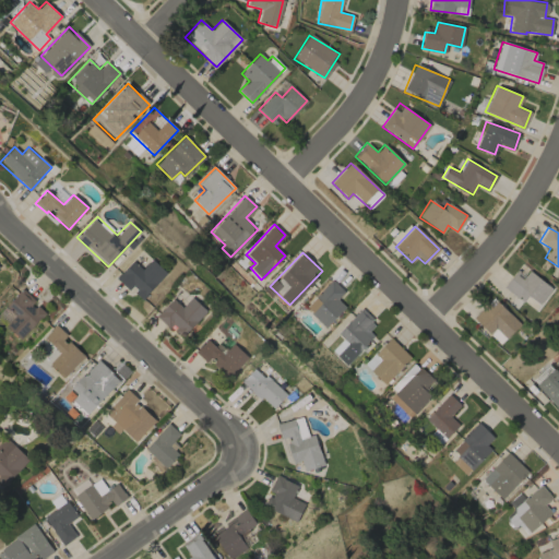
[(132,261),(116,278),(129,289),(131,287),(142,298),(166,273),(152,259),(142,270),(132,261)]
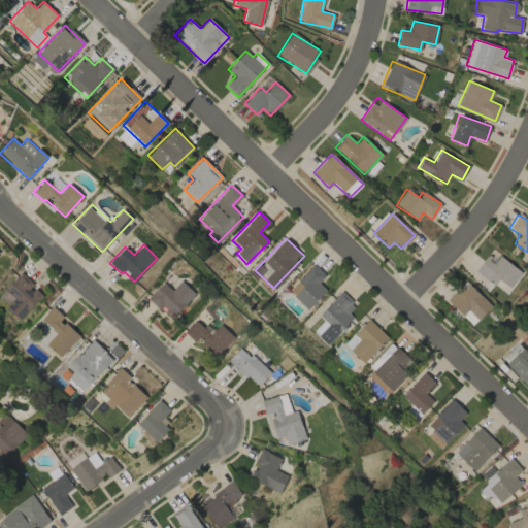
[(497,279),(510,288),(521,271),(498,256),(494,262),(486,257),(475,272),(494,285),(497,279)]
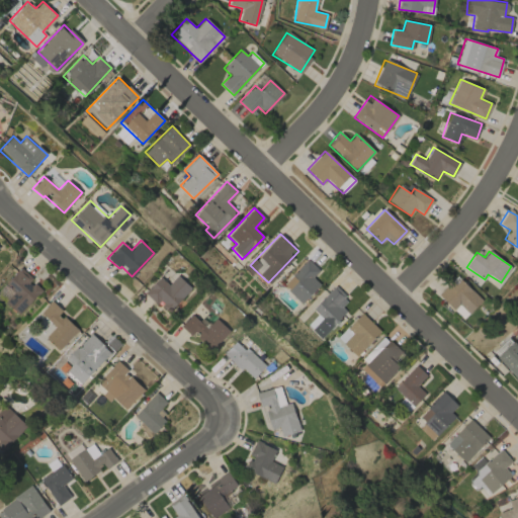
[(301,304),(320,284),(313,277),(319,270),(307,259),(282,285),(301,304)]
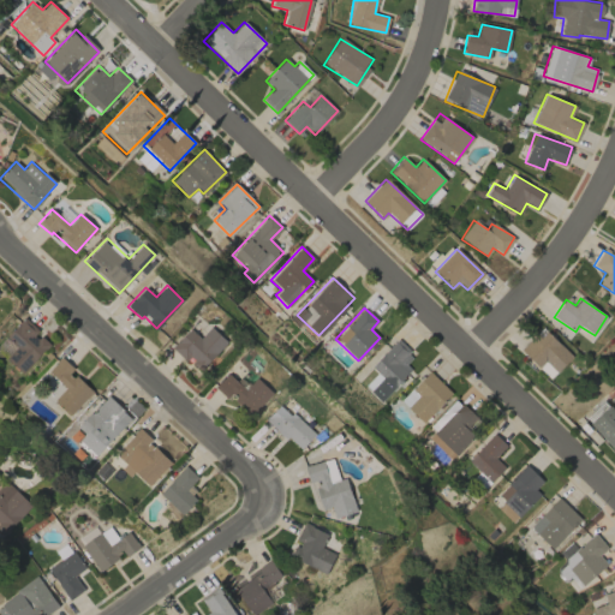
[(49,346),(37,333),(39,332),(25,318),(0,342),(0,350),(22,372),(49,346)]
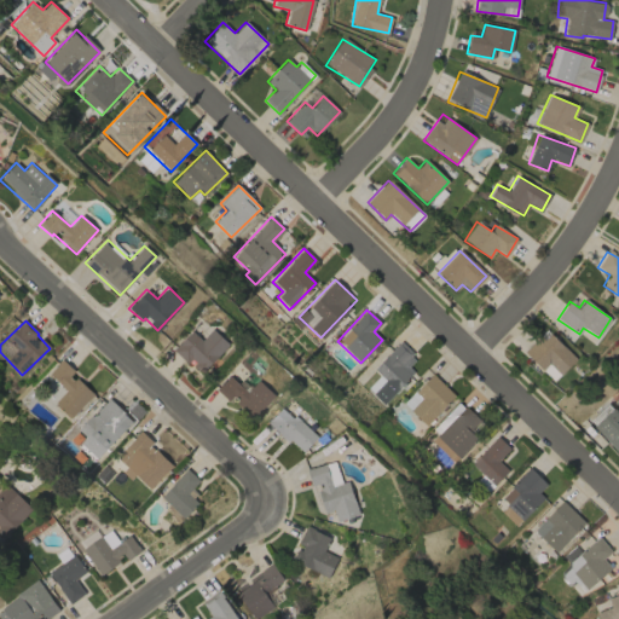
[(191,330),(173,351),(186,364),(189,362),(201,374),(229,345),(212,329),(201,340),(191,330)]
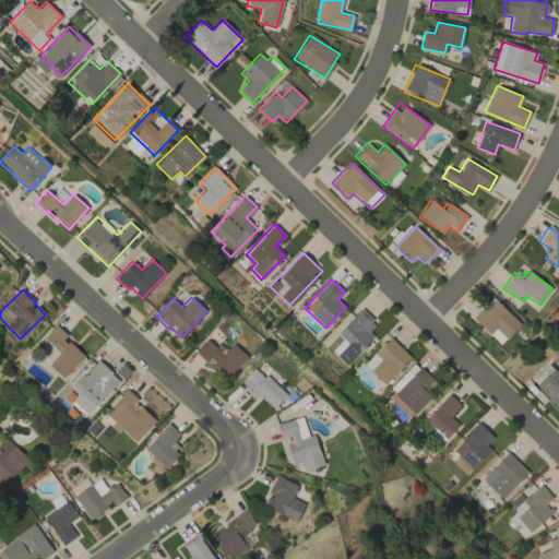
[(507,337),(520,323),(494,299),(475,319),(489,333),(496,326),(507,337)]
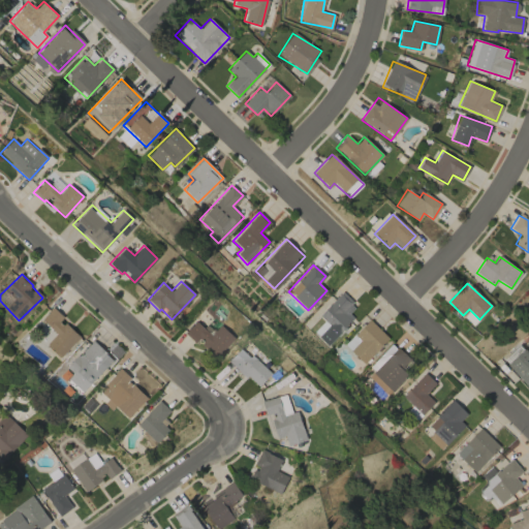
[(318,316),(323,320),(313,332),(328,346),(353,318),(347,311),(354,304),(342,291),(318,316)]
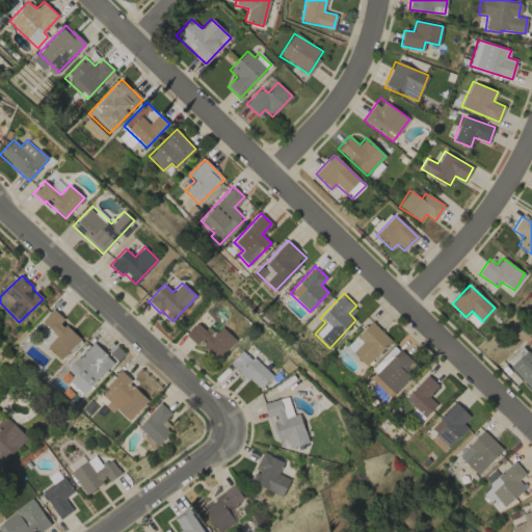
[(46,346),(60,360),(80,340),(60,321),(63,319),(53,309),(42,321),(56,336),(46,346)]
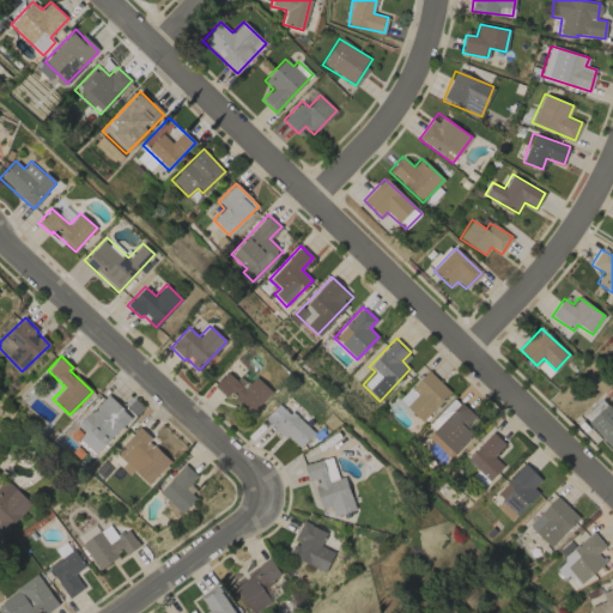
[(450,393),(429,370),(399,399),(420,422),(450,393)]
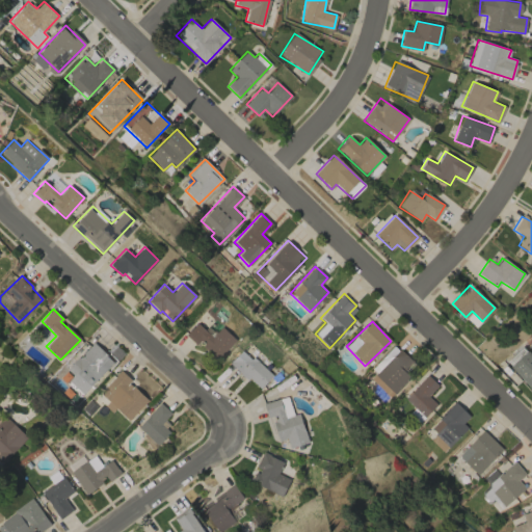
[(235,341),(222,326),(211,337),(197,322),(186,334),(196,346),(202,342),(217,357),(235,341)]
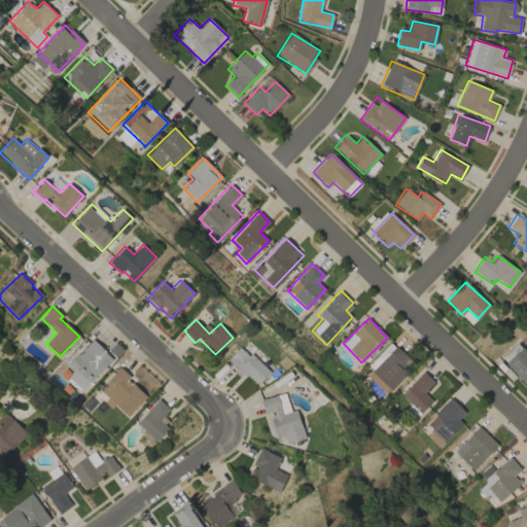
[(72,372),(68,378),(82,391),(112,358),(91,339),(66,366),(72,372)]
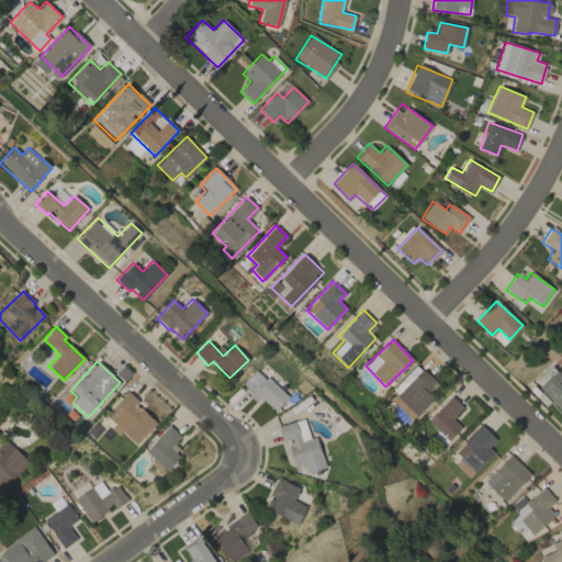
[(436,383),(417,364),(394,389),(398,393),(396,396),(406,406),(402,409),(413,420),(434,398),(427,392),(436,383)]
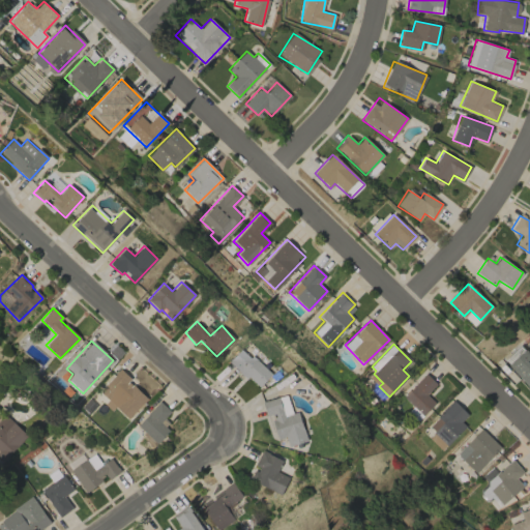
[(529,388),(529,344),(507,365),(529,389),(529,388)]
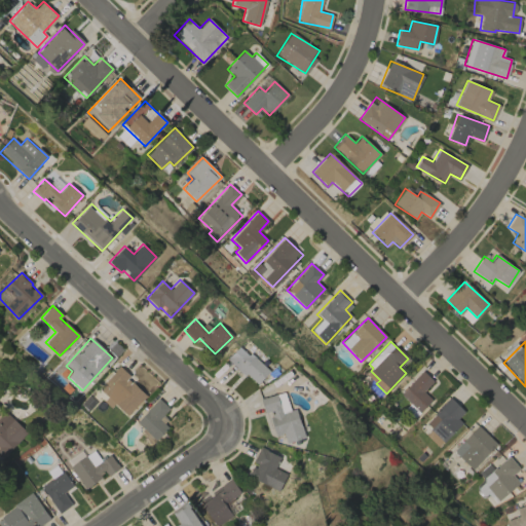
[(227,359),(256,385),(268,372),(239,345),(227,359)]
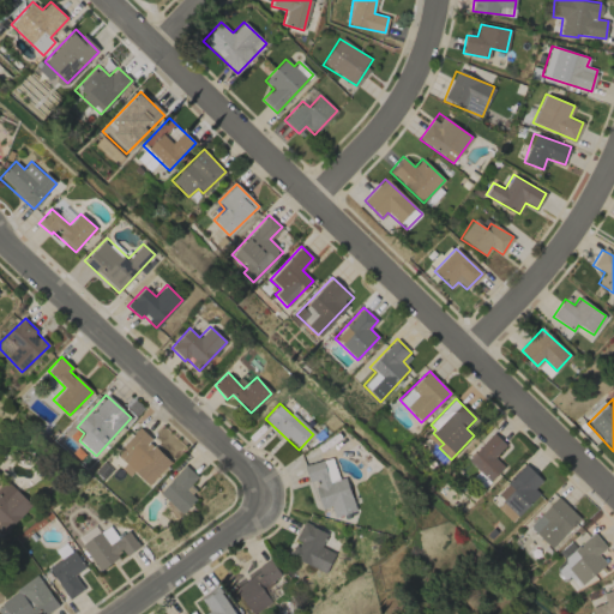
[(172,461),(137,429),(115,453),(125,463),(124,464),(148,487),(172,461)]
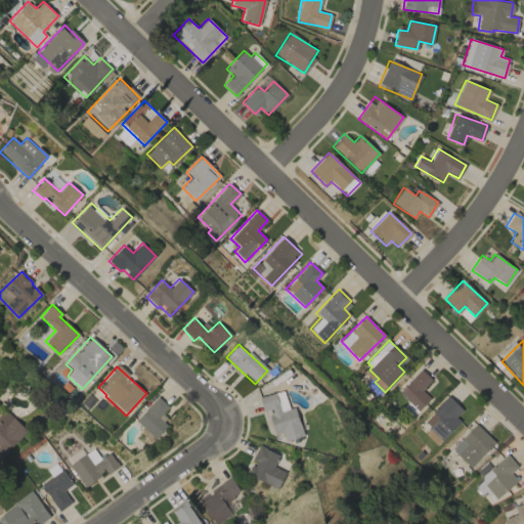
[(417,410),(430,399),(422,390),(432,381),(422,369),(398,391),(417,410)]
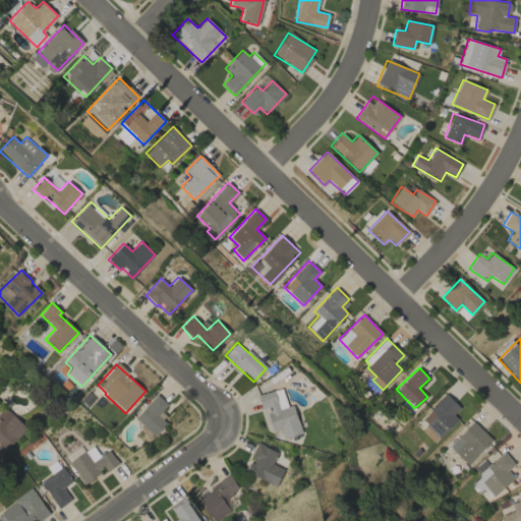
[(300,433),(294,404),(286,406),(282,389),(258,394),(262,409),(267,408),(272,431),(281,429),(282,438),(300,433)]
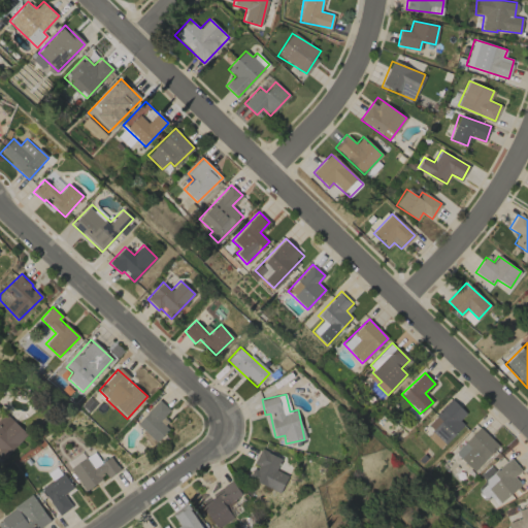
[(466,413),(451,399),(427,425),(447,443),(464,424),(459,420),(466,413)]
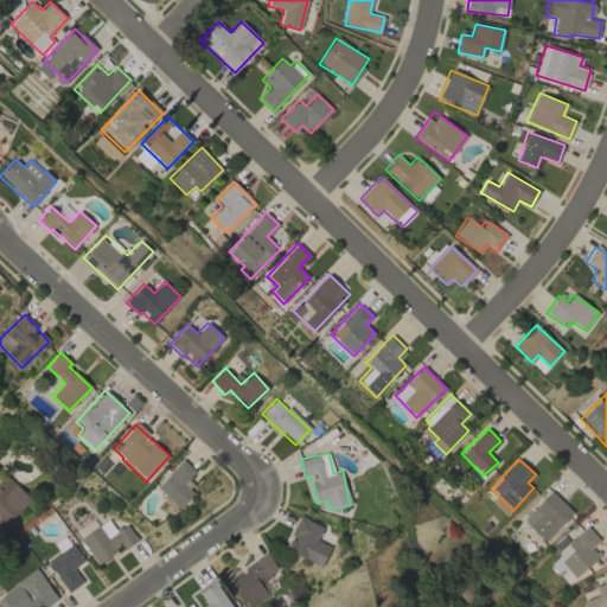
[(179,508),(195,492),(184,484),(196,472),(183,460),(157,486),(179,508)]
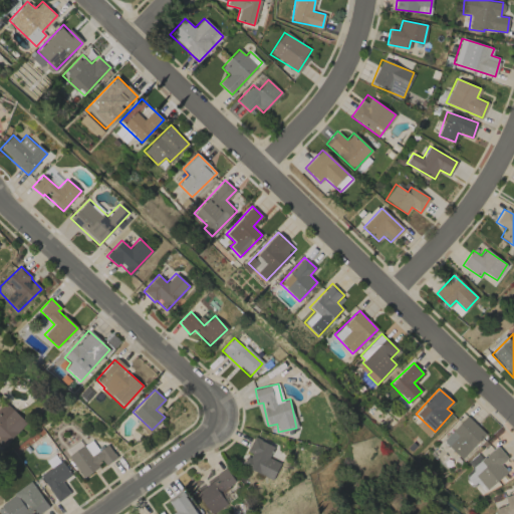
[(0,443),(3,446),(26,423),(4,402),(0,406),(0,443)]
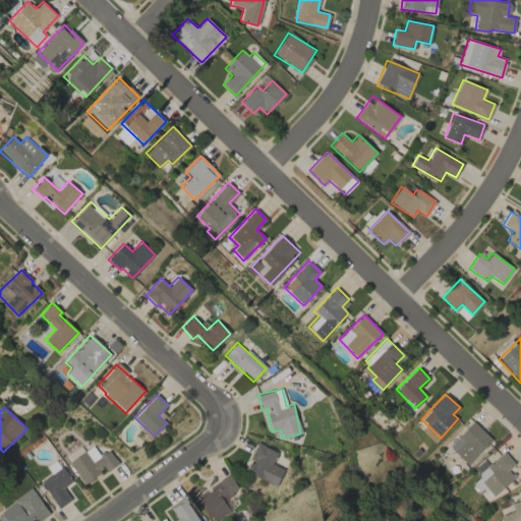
[(449,447),(468,465),(491,440),(472,421),(449,447)]
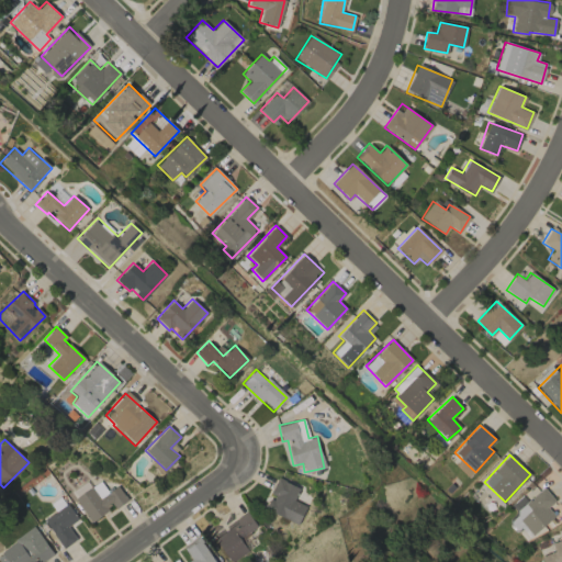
[(293,501),(299,487),(277,478),(271,493),(272,494),(266,510),(299,524),(305,505),(293,501)]
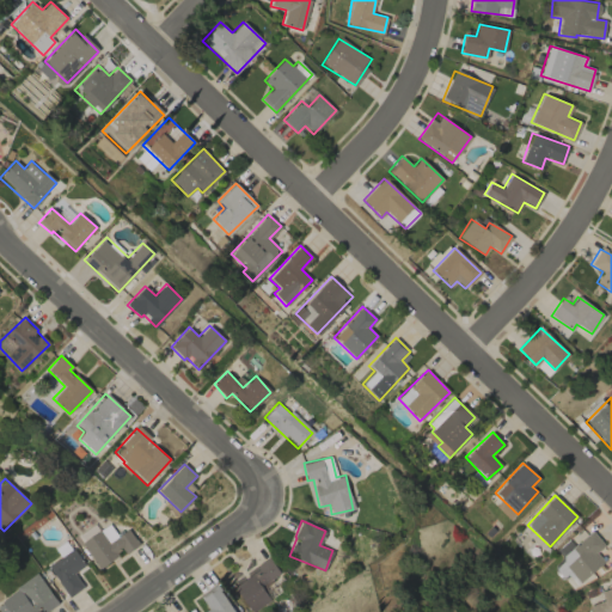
[(98,568),(123,551),(126,555),(139,545),(128,528),(117,536),(109,524),(80,543),(98,568)]
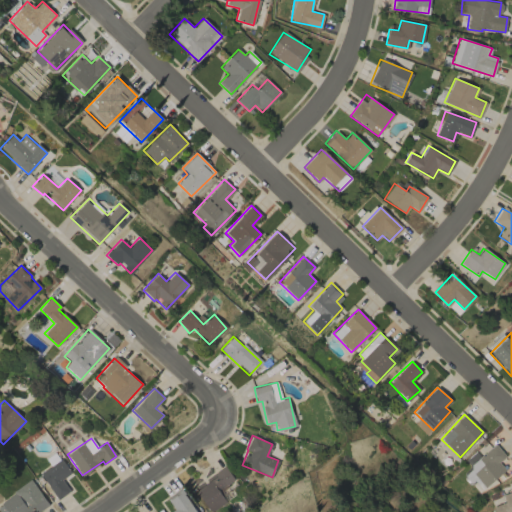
[(483,488),(505,471),(498,462),(505,456),(496,444),(480,456),(476,451),(465,459),(473,469),(470,471),(483,488)]
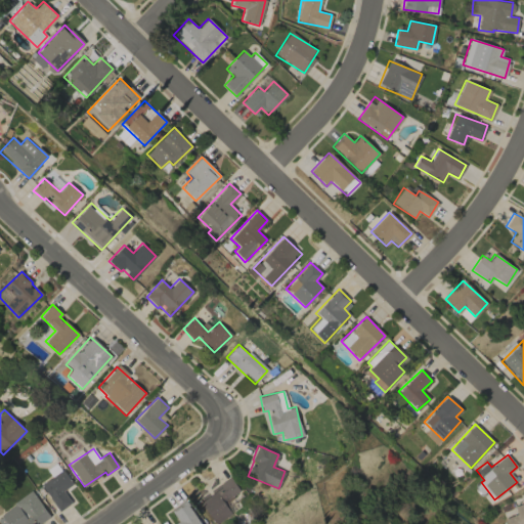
[(41,484),(58,512),(72,503),(63,490),(73,484),(62,470),(41,484)]
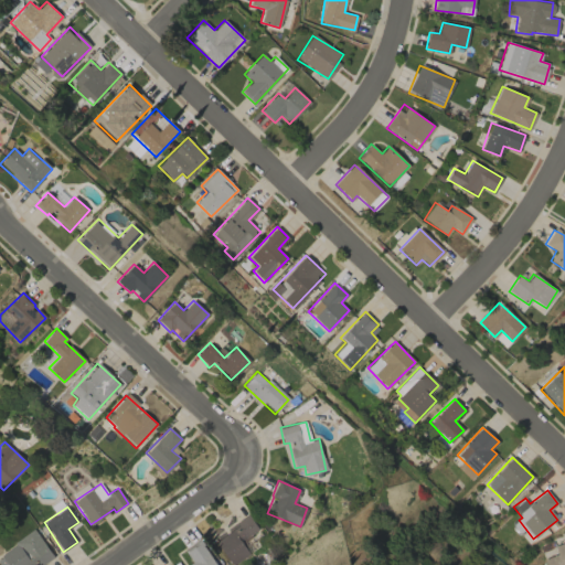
[(232,564),(249,554),(241,541),(258,530),(248,514),(226,529),(228,533),(215,542),(230,564),(232,564)]
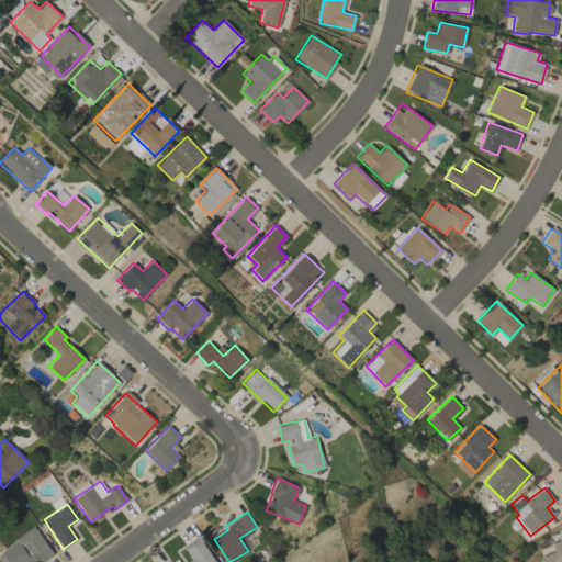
[(37,561),(52,552),(33,527),(0,550),(0,559),(2,561),(37,561)]
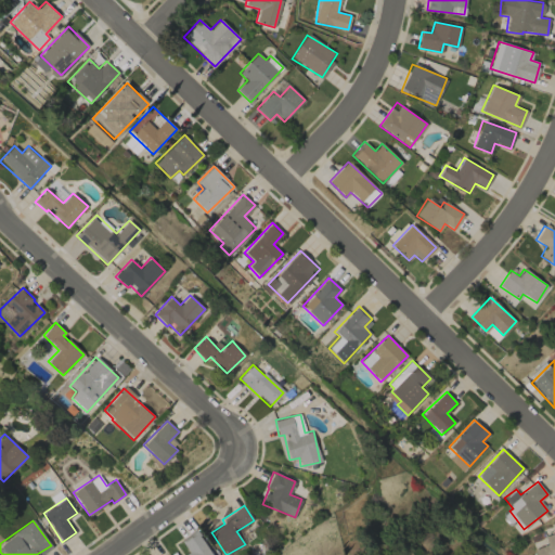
[(213,554),(196,530),(181,541),(189,552),(184,554),(213,554)]
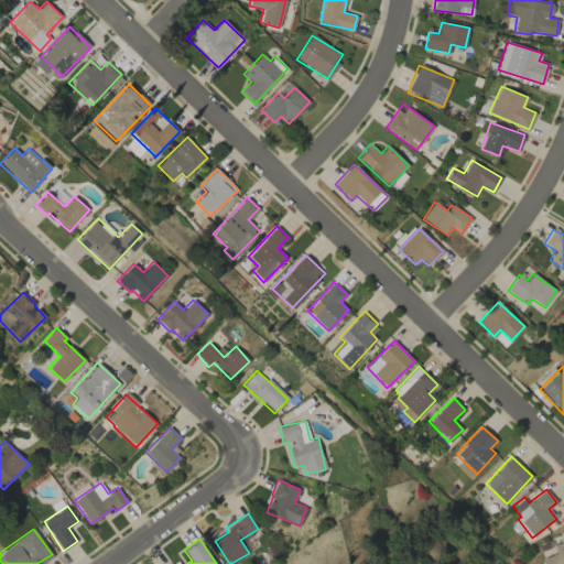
[(563,563),(563,540),(553,545),(556,553),(542,559),(544,563),(563,563)]
